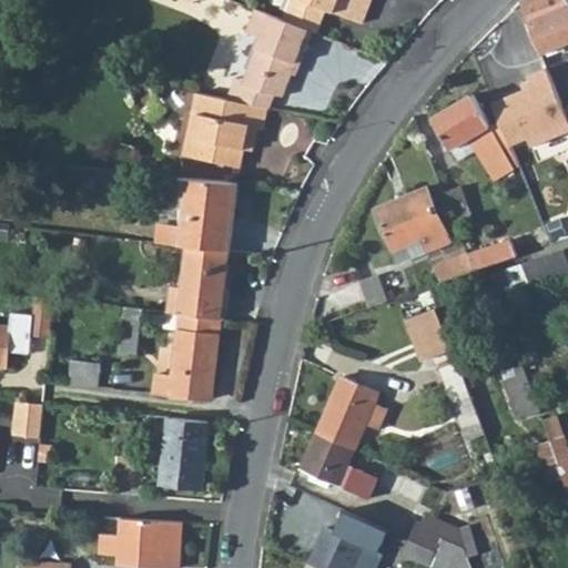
[(298,0),(291,19),(315,29),(325,32),(335,9),(372,22),(381,0),(298,0)]
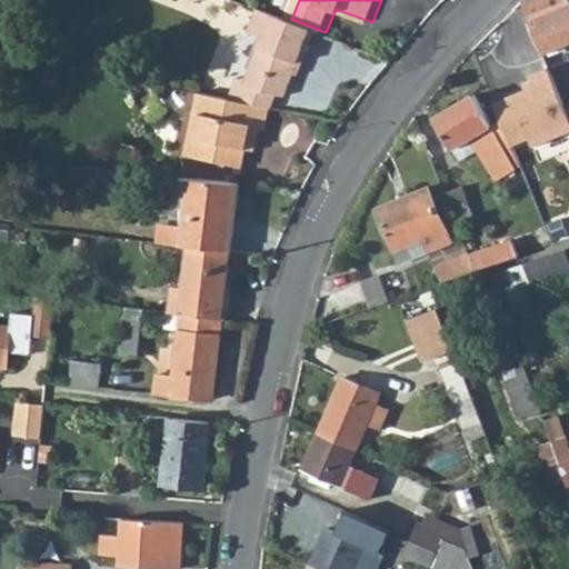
[(519,0),(518,1),(541,56),(568,42),(568,1),(568,0),(519,0)]
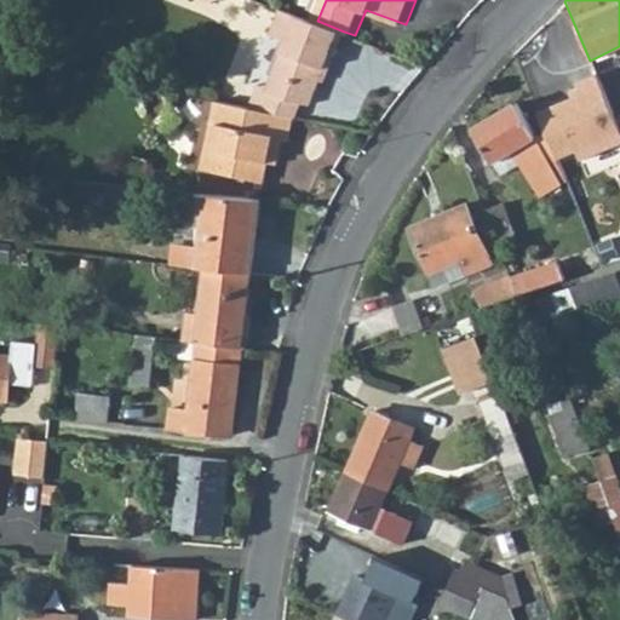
[(325,80),(344,32),(317,21),(281,7),(271,30),(286,36),(267,85),(306,101),(308,102),(319,78),(325,80)]
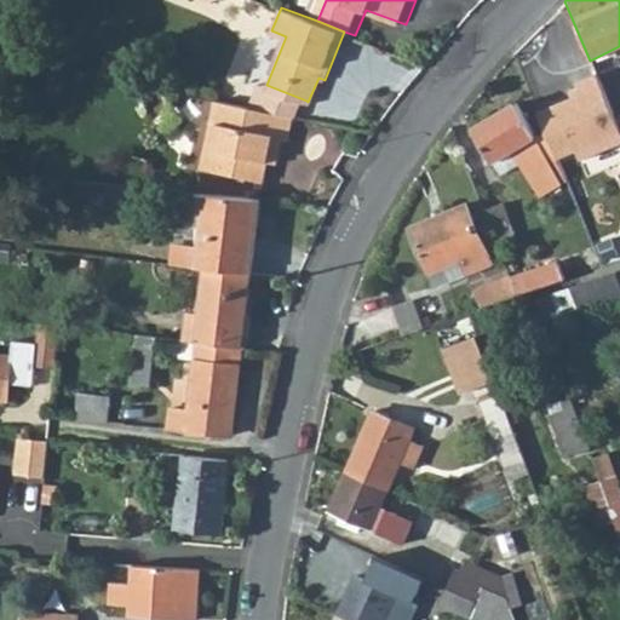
[(619,130),(615,120),(596,74),(575,82),(578,89),(580,93),(575,96),(533,114),(554,160),(572,151),(577,161),(619,142),(619,130)]
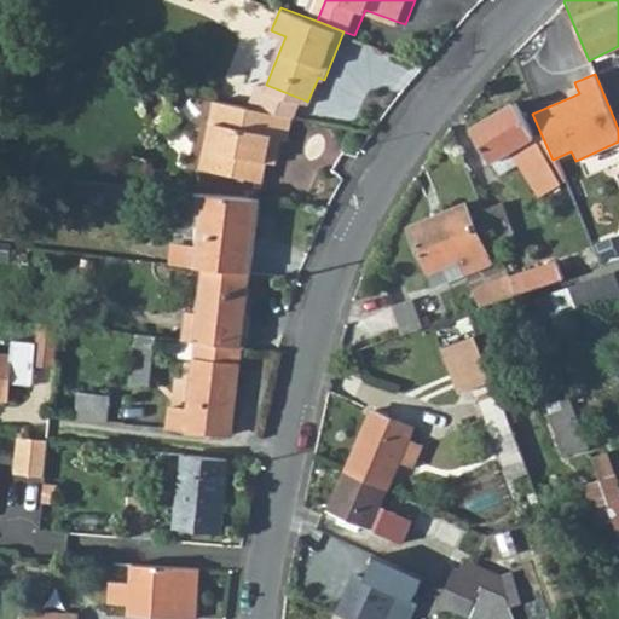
[(248,105),(294,116),(299,117),(306,100),(266,85),(258,81),(248,105)]
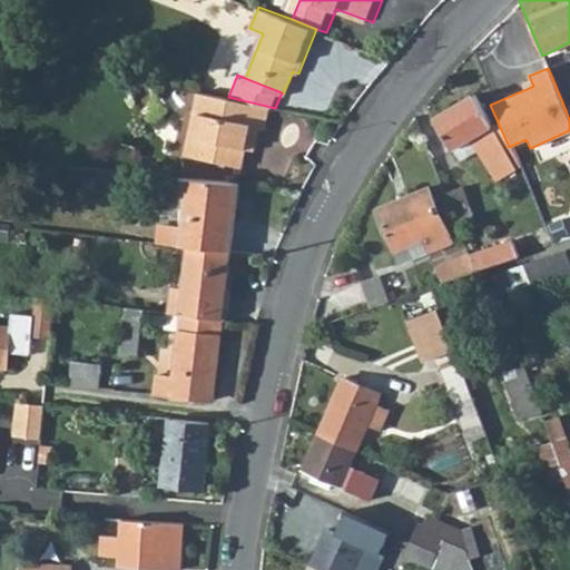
[(185,151),(243,164),(247,147),(254,148),(259,126),(265,127),(271,107),(228,97),(199,90),(185,151)]
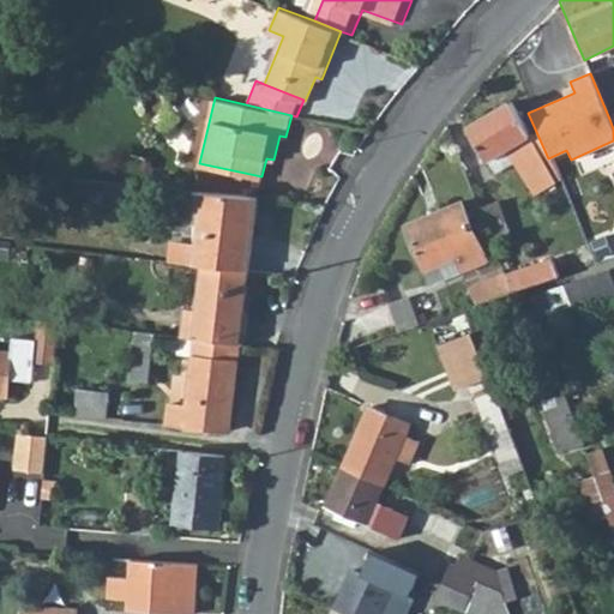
[(536,148),(510,101),(467,125),(486,161),(487,161),(493,173),(512,163),(531,197),(553,185),(536,148)]
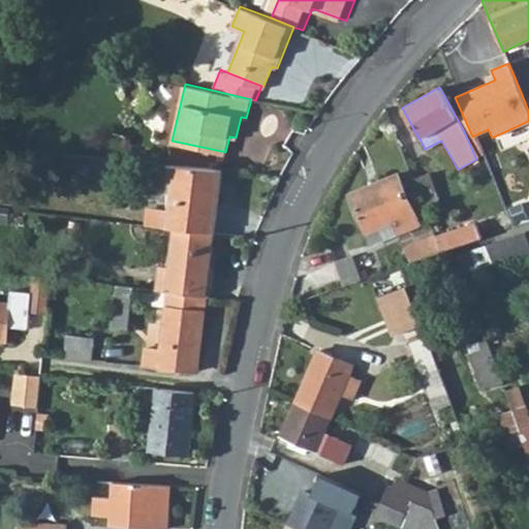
[(216,172),(172,167),(168,209),(147,207),(145,223),(165,225),(165,230),(174,231),(203,235),(211,236),(216,172)]
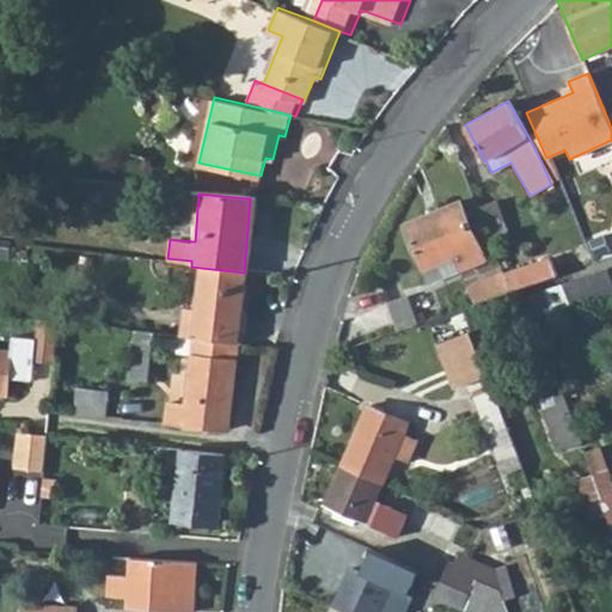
[(458,196),(404,221),(424,265),(430,280),(447,273),(484,256),(458,196)]
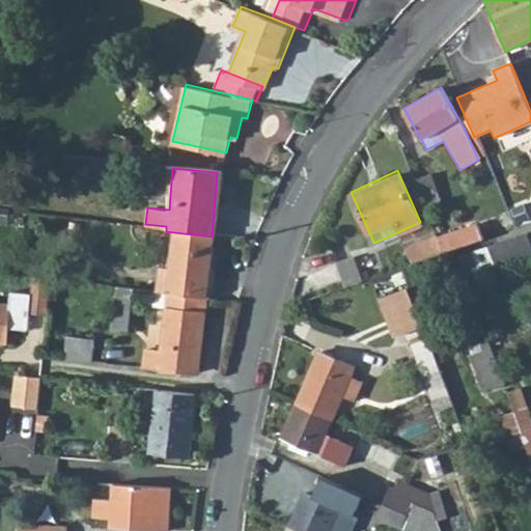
[(417,178),(427,201),(440,196),(429,173),(417,178)]
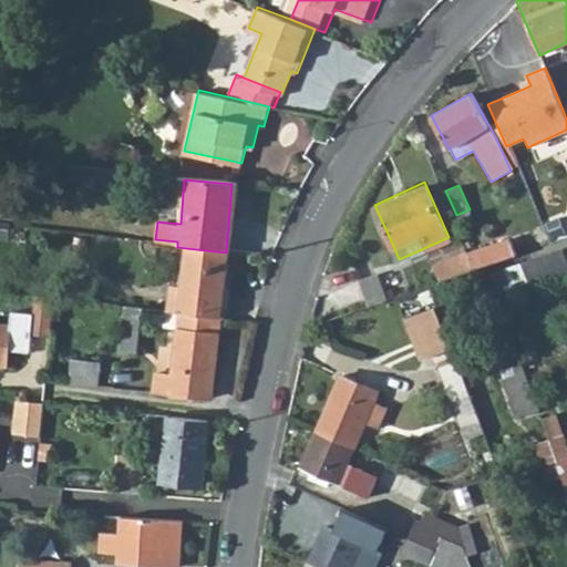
[(474,268),(515,255),(509,239),(468,254),(474,268)]
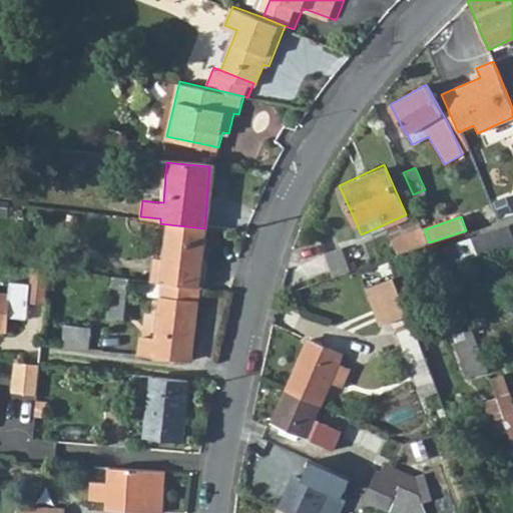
[(163,287),(198,290),(204,228),(196,227),(168,224),(165,257),(155,255),(153,278),(162,280),(163,287)]
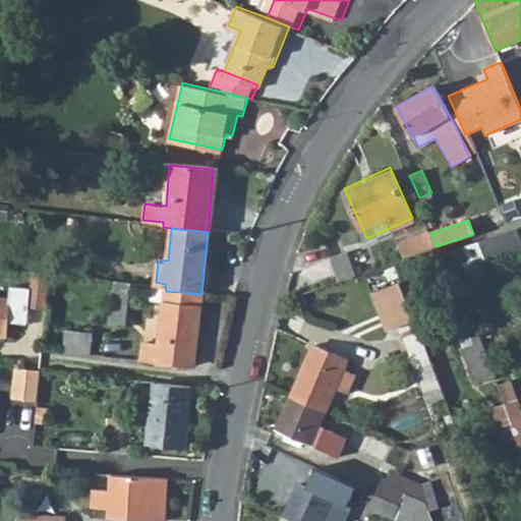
[(471,285),(466,269),(520,246),(520,241),(516,229),(448,252),(461,289),(471,285)]
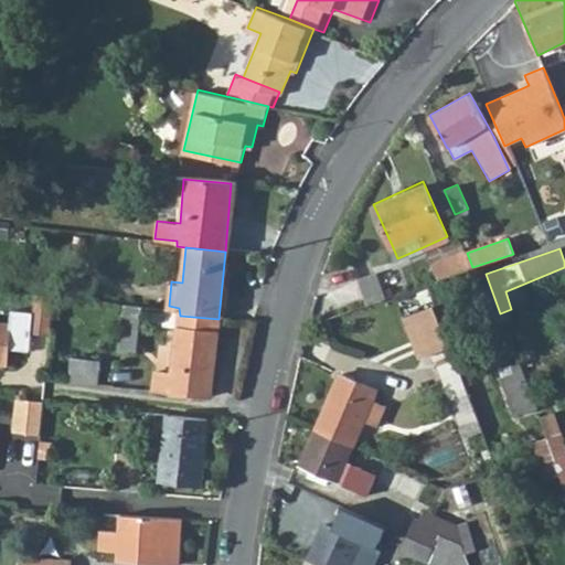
[(438,278),(472,267),(467,253),(466,249),(432,263),(438,278)]
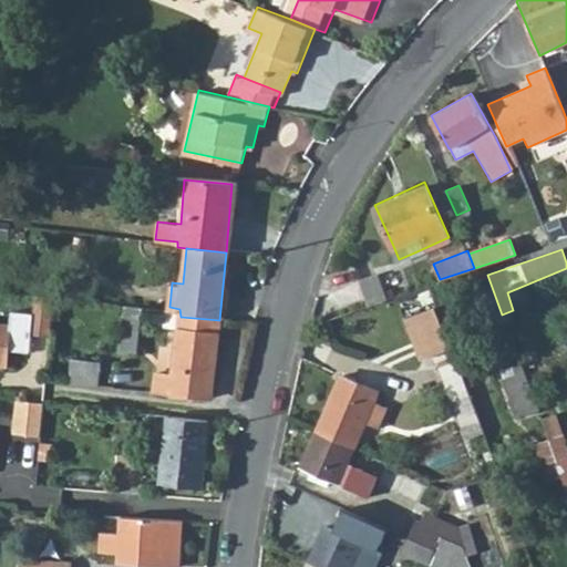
[(379,271),(360,278),(370,305),(370,303),(389,297),(379,271)]
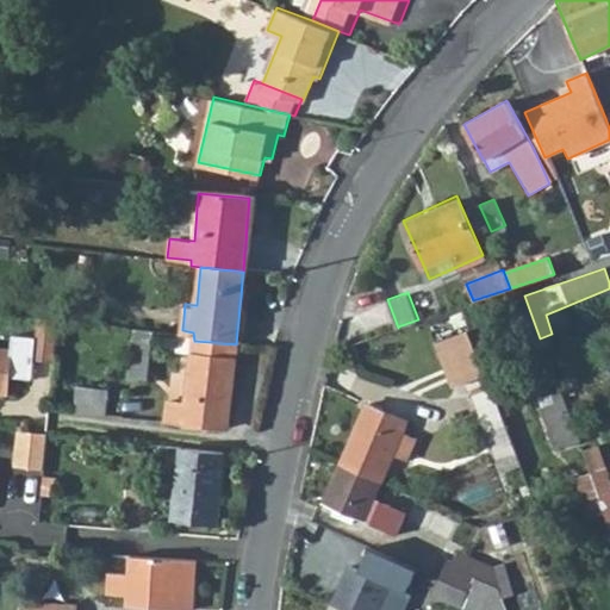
[(484,366),(467,321),(439,331),(456,375),(484,366)]
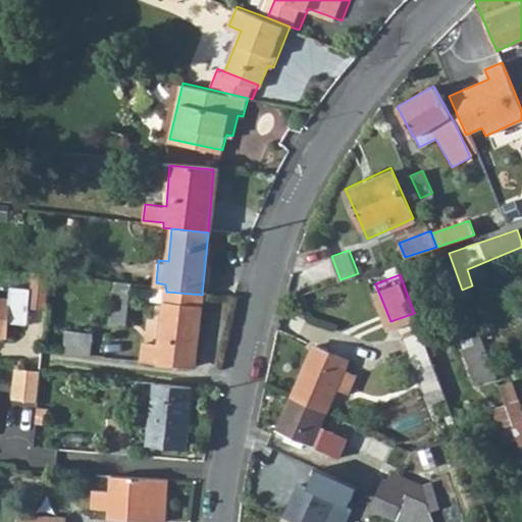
[(0,300),(0,337),(6,338),(8,324),(27,326),(29,314),(46,316),(51,278),(34,276),(32,291),(12,289),(10,302),(0,300)]
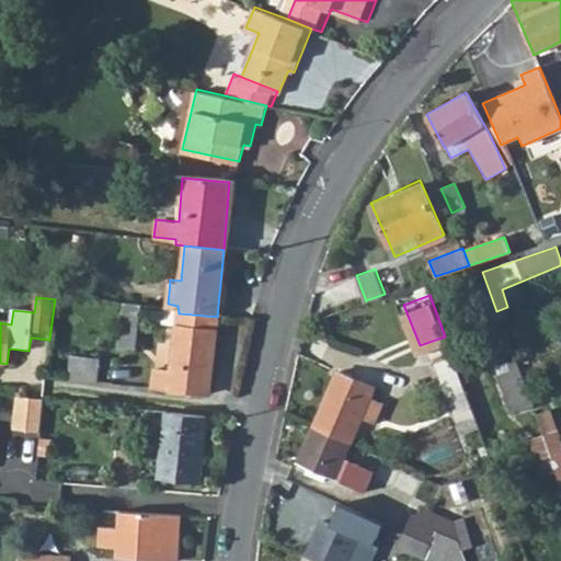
[(122,307),(118,346),(137,348),(141,309),(122,307)]
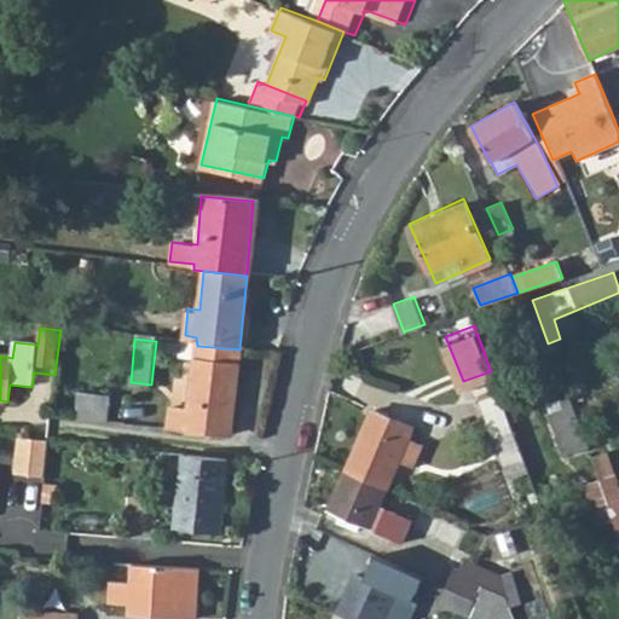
[(231,438),(241,350),(239,350),(197,346),(196,346),(189,414),(174,414),(172,433),(231,438)]
